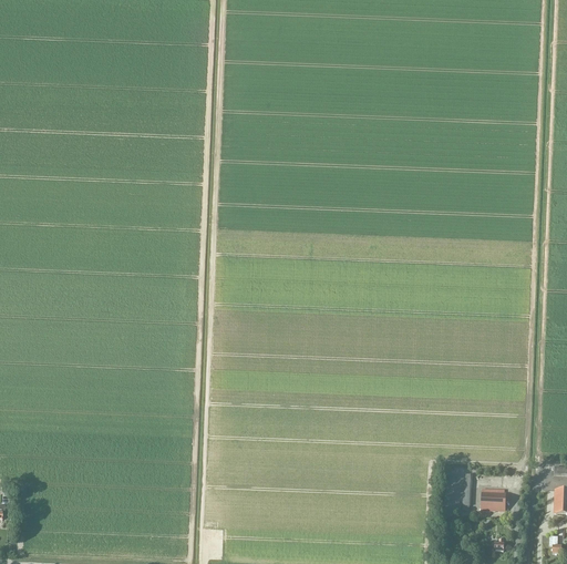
[(471,509),(472,473),(464,472),(462,508),(471,509)]
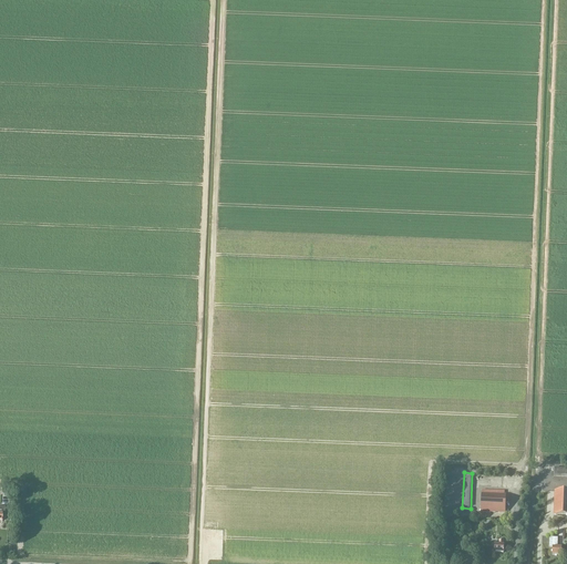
[(566,512),(566,488),(555,488),(554,512),(566,512)]
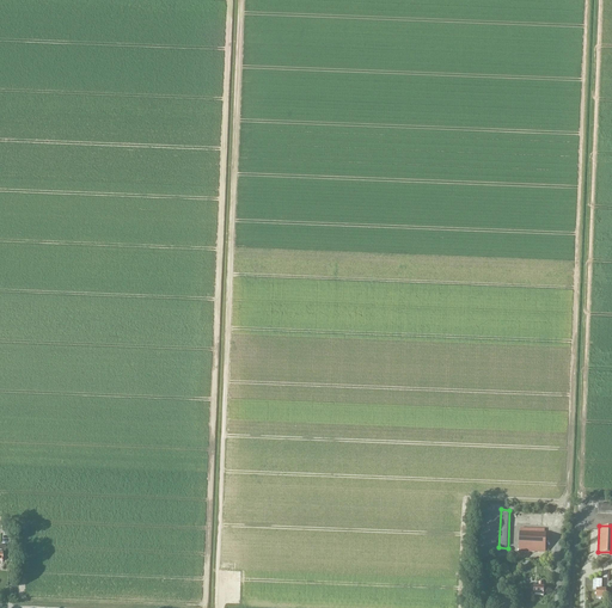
[(545,550),(545,529),(519,529),(519,548),(545,550)]
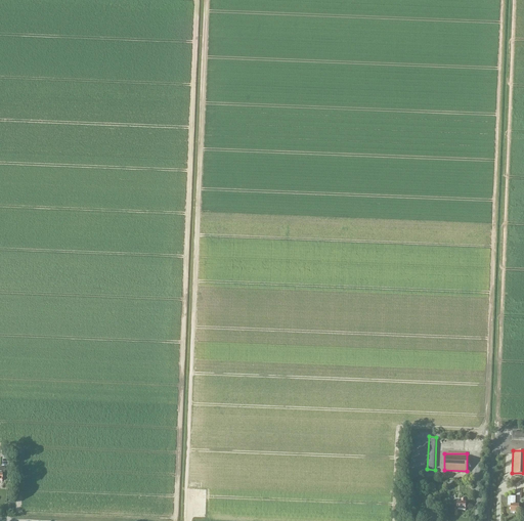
[(515,494),(508,493),(508,503),(511,503),(510,510),(519,510),(519,503),(515,503),(515,494)]
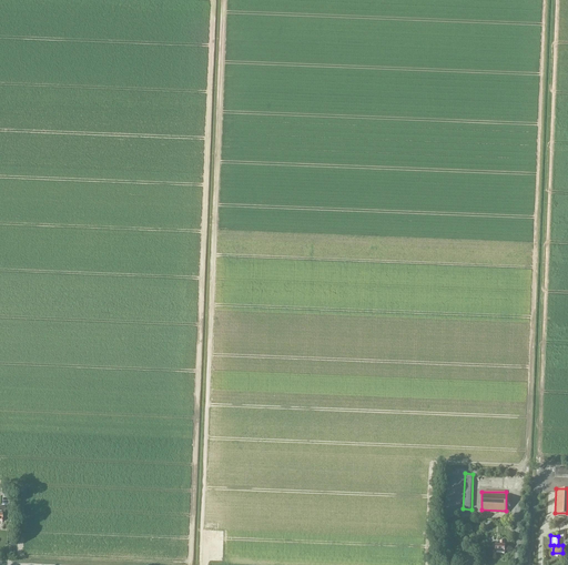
[(504,551),(505,543),(504,543),(504,538),(500,538),(500,543),(496,543),(495,551),(504,551)]
